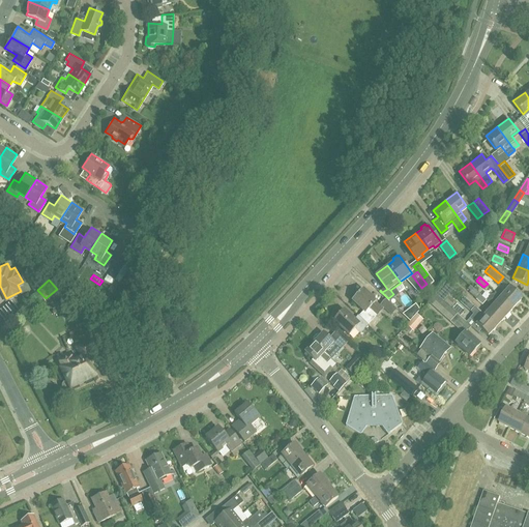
[(507,285),(499,294),(511,305),(520,296),(507,285)]
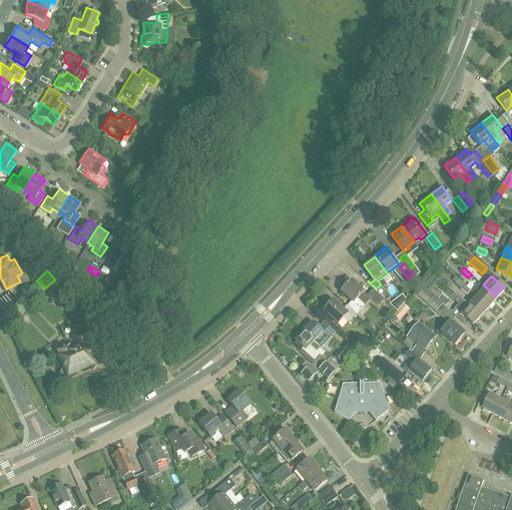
[(466,293),(470,289),(463,283),(464,283),(457,277),(453,281),(460,287),(460,288),(466,293)]
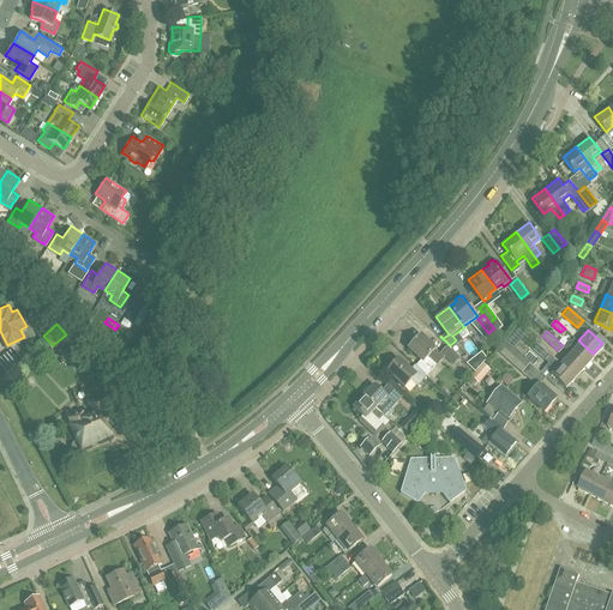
[(415,363),(422,370),(432,360),(436,362),(442,356),(433,348),(434,345),(420,332),(407,345),(420,357),(415,363)]
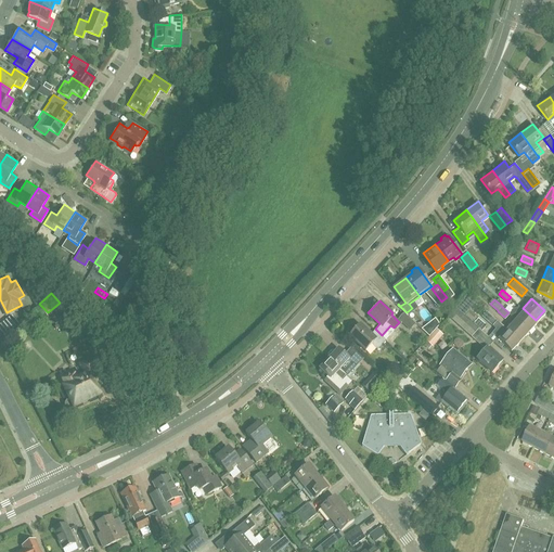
[(68,302),(63,306),(73,319),(79,313),(68,302)]
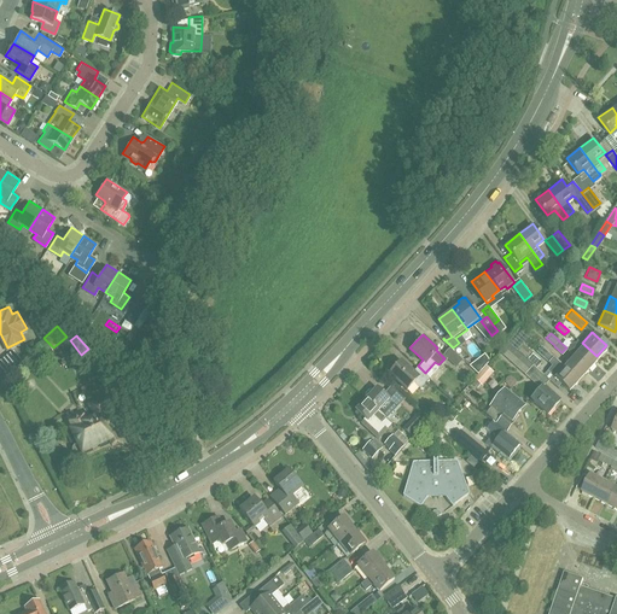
[(502,352),(506,356),(524,372),(540,386),(529,397),(546,411),(558,398),(542,385),(548,378),(531,363),(522,354),(510,343),(510,344),(506,339),(498,349),(502,352)]
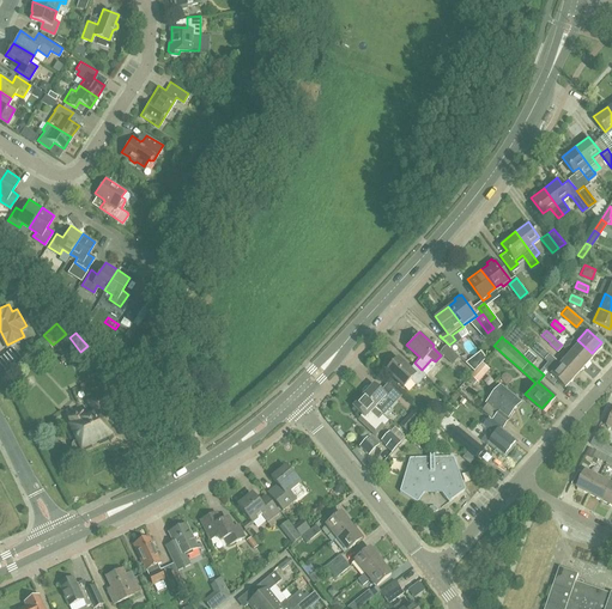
[(592,353),(577,340),(568,351),(582,364),(592,353)]
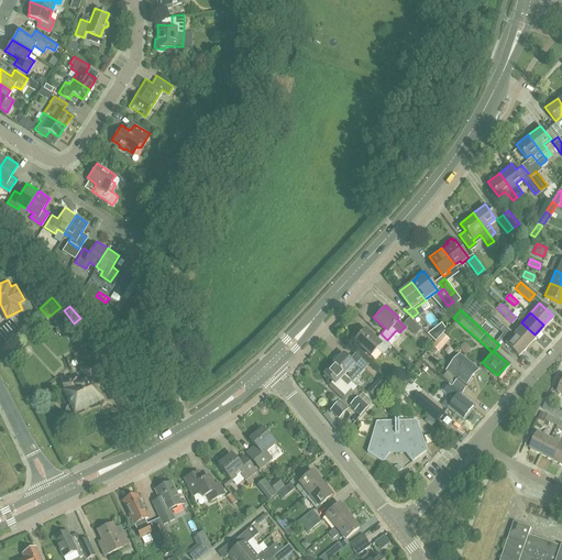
[(499,328),(503,324),(504,324),(493,314),(488,318),(487,319),(498,328),(499,328)]
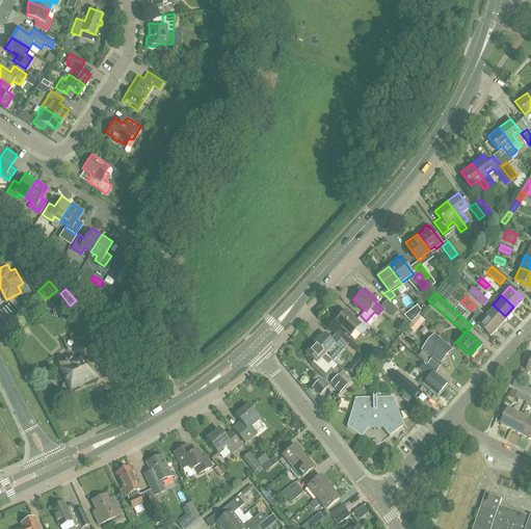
[(397,309),(387,298),(381,303),(393,314),(397,309)]
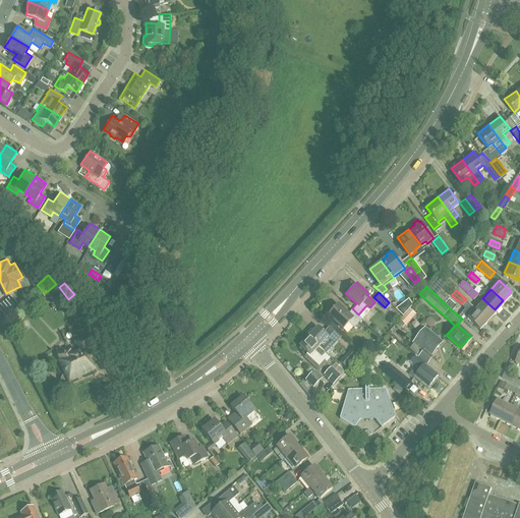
[(402,313),(408,306),(412,302),(407,296),(394,306),(402,313)]
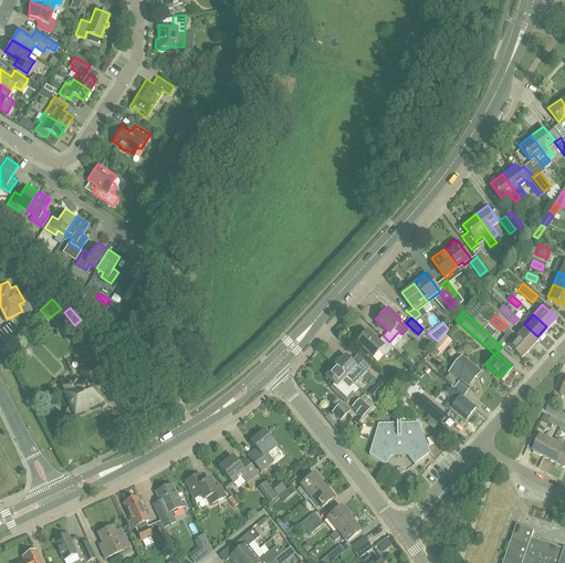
[(537,336),(524,324),(515,334),(529,346),(537,336)]
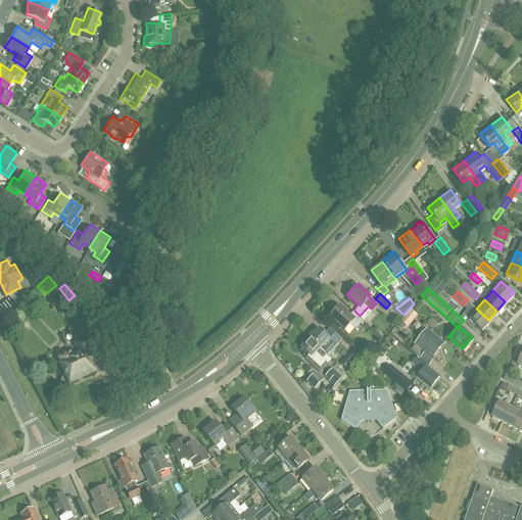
[(488,320),(476,309),(470,303),(467,306),(473,312),(468,318),(480,329),(488,320)]
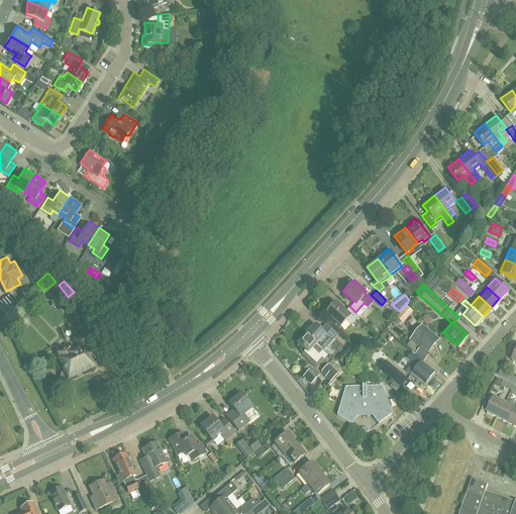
[(355,312),(349,306),(348,305),(343,310),(333,301),(324,311),(339,324),(344,318),(349,323),(357,314),(355,312)]
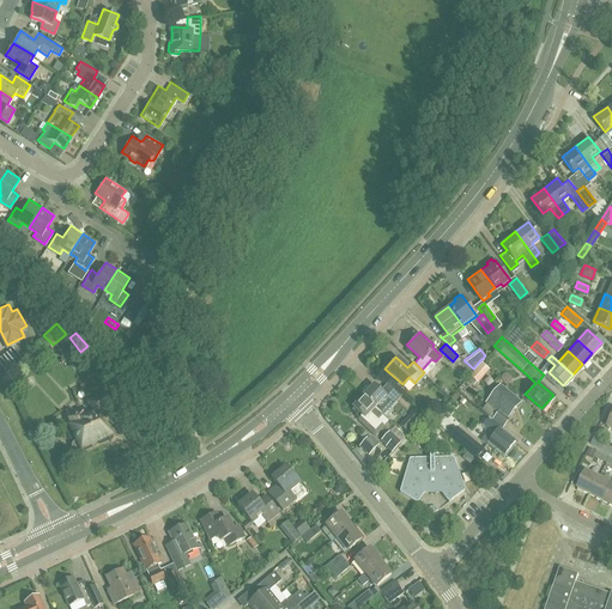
[(498,375),(492,371),(492,370),(482,360),(470,372),(477,378),(483,371),(489,376),(489,375),(494,379),(498,375)]
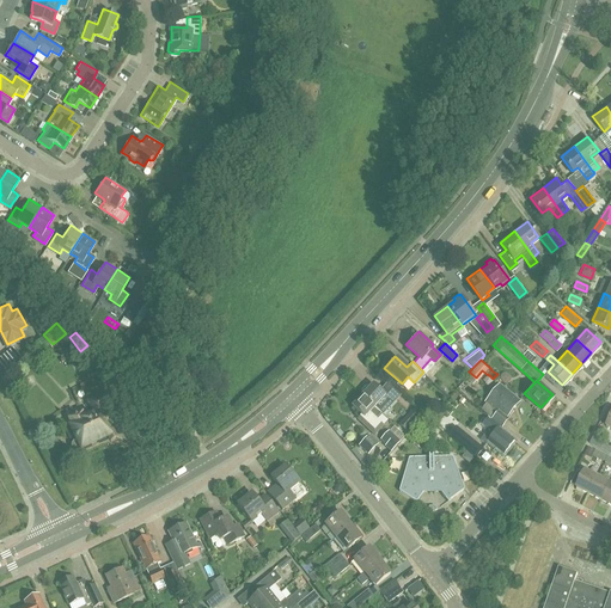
[(361,392),(373,404),(380,397),(385,401),(392,394),(385,387),(382,391),(372,381),(368,385),(366,384),(361,388),(362,391),(361,392)]
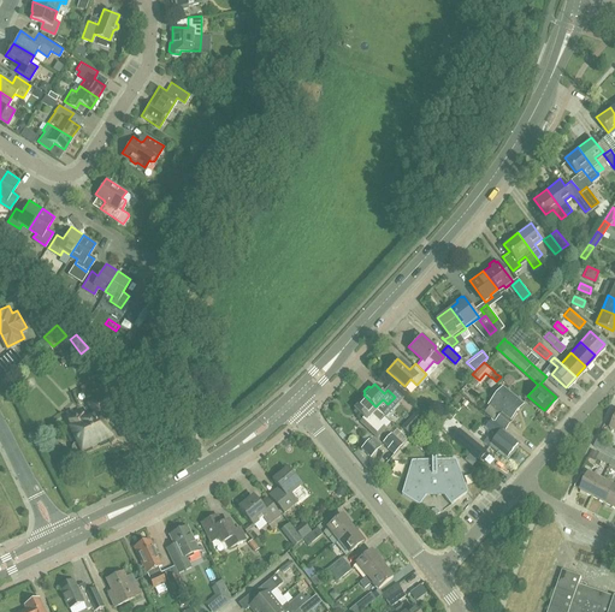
[(509,420),(507,419),(522,400),(501,384),(486,402),(500,411),(494,419),(502,426),(503,427),(509,420)]
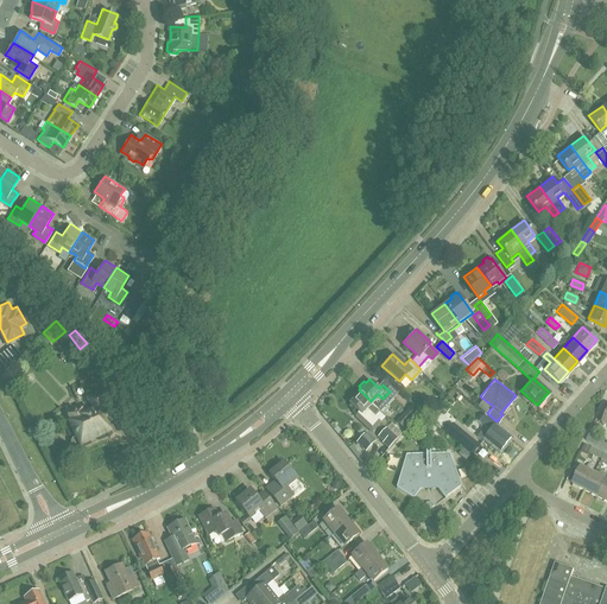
[(93,393),(99,407),(86,413),(81,402),(75,406),(75,407),(68,411),(67,409),(71,419),(70,420),(77,433),(75,434),(73,436),(71,437),(71,439),(71,442),(73,443),(75,444),(77,444),(78,444),(108,430),(106,425),(112,423),(103,405),(121,398),(114,383),(93,393)]
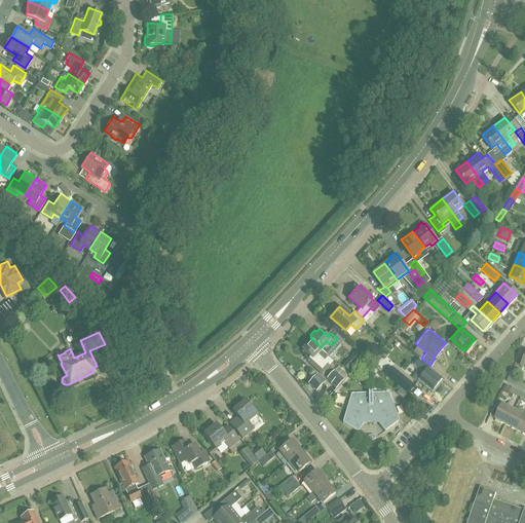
[(321,347),(310,337),(301,347),(309,355),(306,359),(321,372),(329,364),(323,358),(327,353),(321,347)]
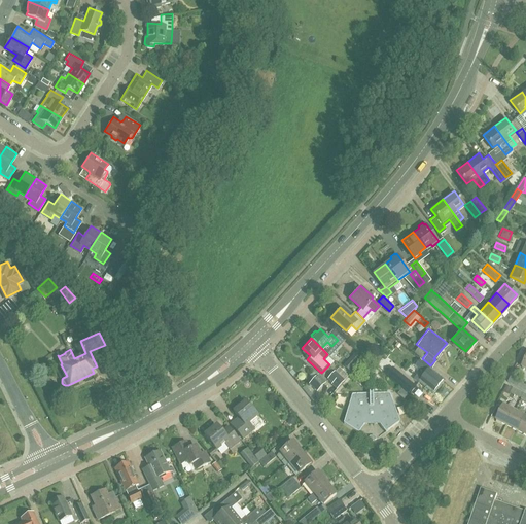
[(404,353),(415,361),(414,363),(420,368),(413,377),(423,385),(424,383),(432,389),(442,378),(427,367),(429,364),(419,356),(418,357),(408,348),(404,353)]
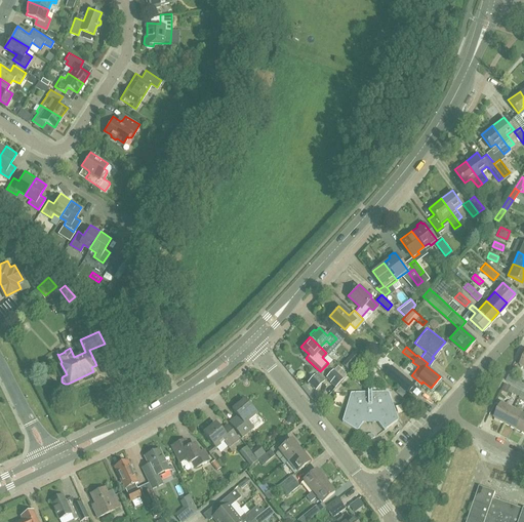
[(343,376),(333,369),(332,367),(325,374),(330,379),(329,380),(334,386),(343,376)]
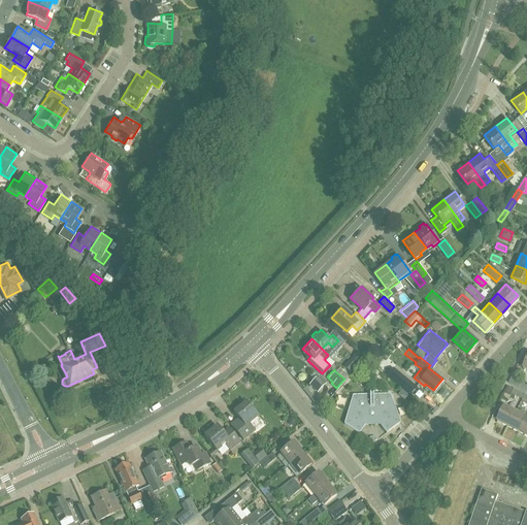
[(524,389),(526,384),(516,379),(519,373),(514,371),(509,380),(515,382),(514,384),(524,389)]
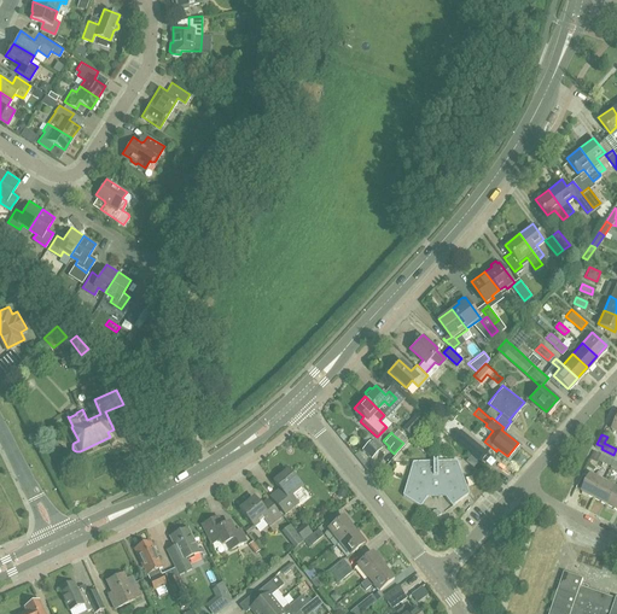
[(372,437),(366,442),(376,451),(382,445),(372,437)]
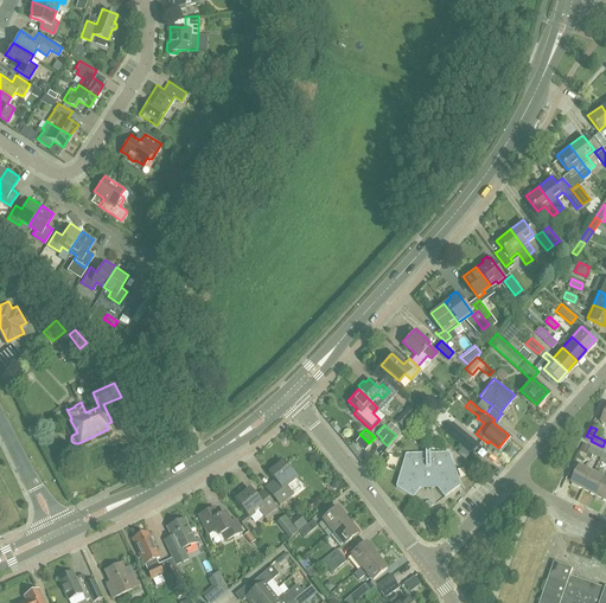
[(477,441),(464,430),(455,440),(470,451),(477,441)]
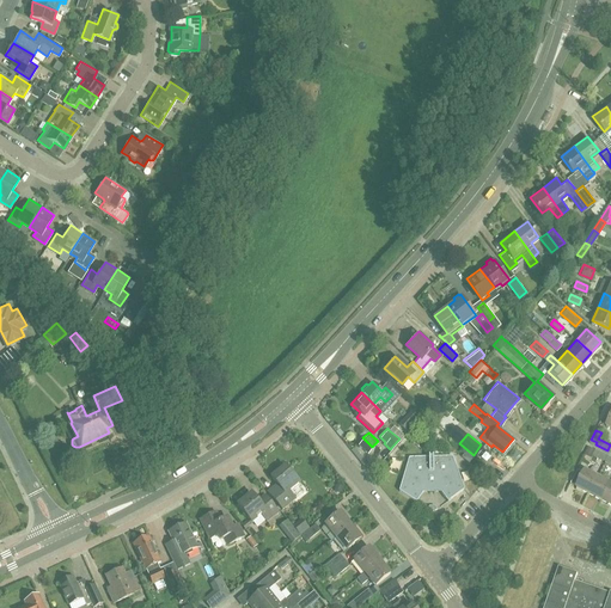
[(605,460),(608,453),(594,447),(594,448),(587,444),(584,453),(591,455),(592,453),(605,460)]
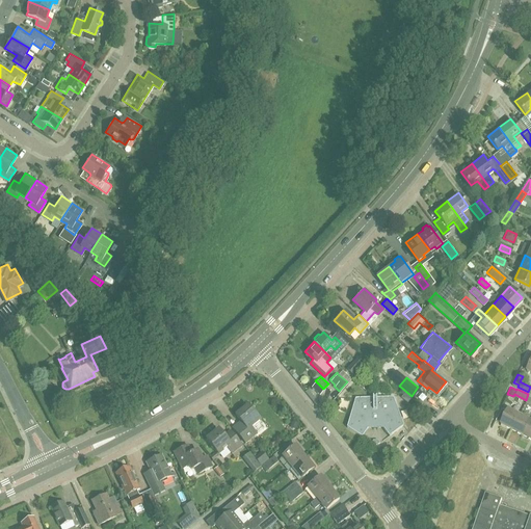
[(400,395),(406,401),(409,397),(410,397),(409,396),(404,391),(400,395)]
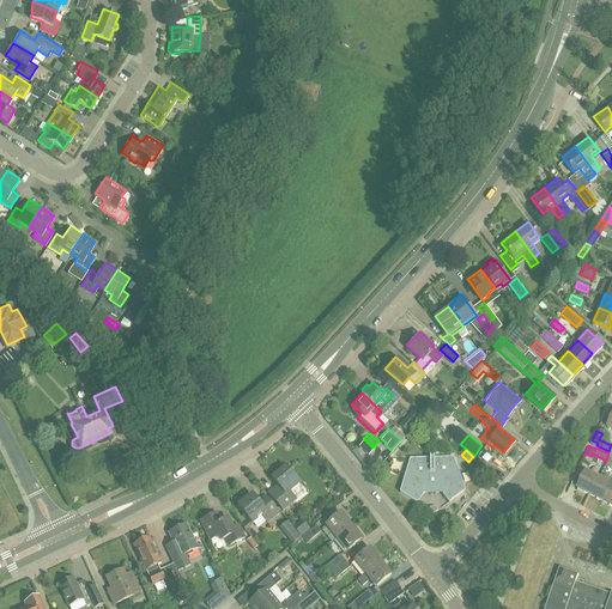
[(435,488),(438,488),(448,499),(464,487),(453,454),(432,455),(432,452),(429,452),(429,455),(408,455),(399,489),(416,500),(424,488),(429,488),(429,491),(435,491),(435,488)]
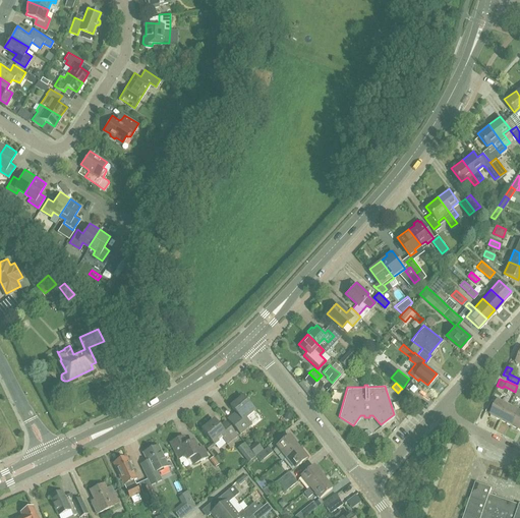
[(245,416),(254,408),(241,394),(230,404),(236,411),(228,417),(240,432),(250,423),(245,416)]
